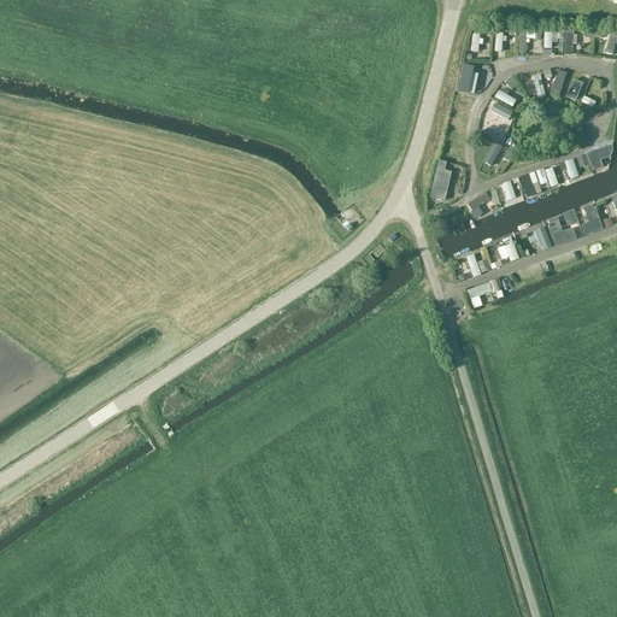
[(468,52),(476,53),(480,31),(471,30),(468,52)]
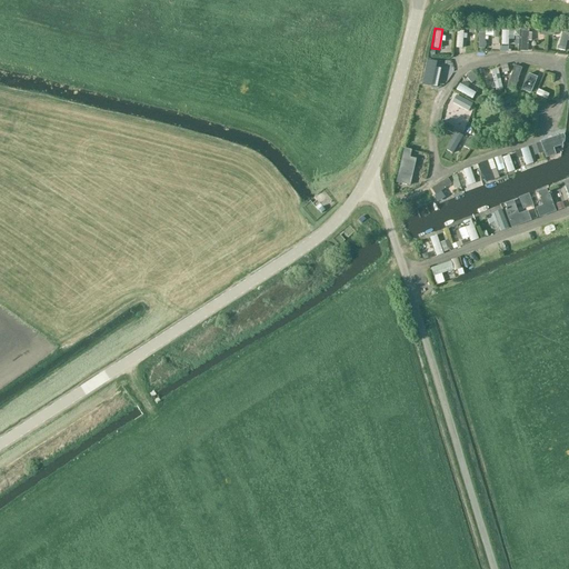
[(492,28),(477,28),(476,47),(485,47),(486,35),(491,36),(492,28)]
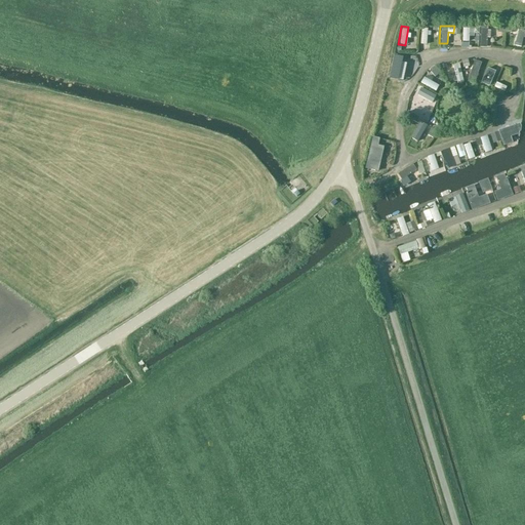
[(461,41),(470,42),(470,27),(461,27),(461,41)]
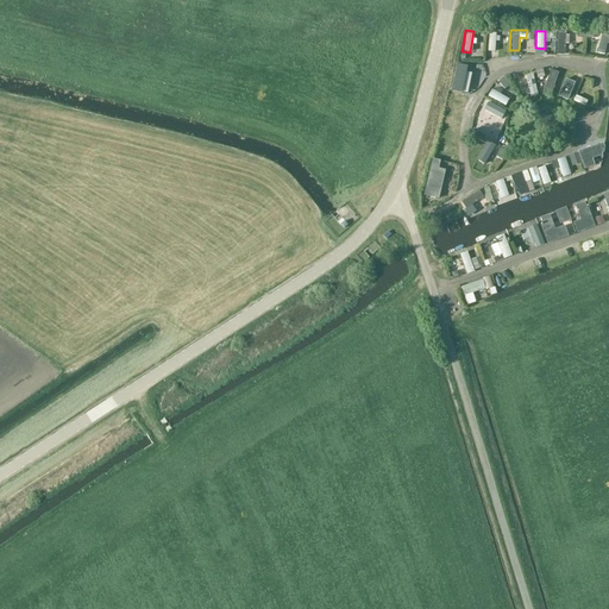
[(570,55),(566,33),(554,35),(558,56),(570,55)]
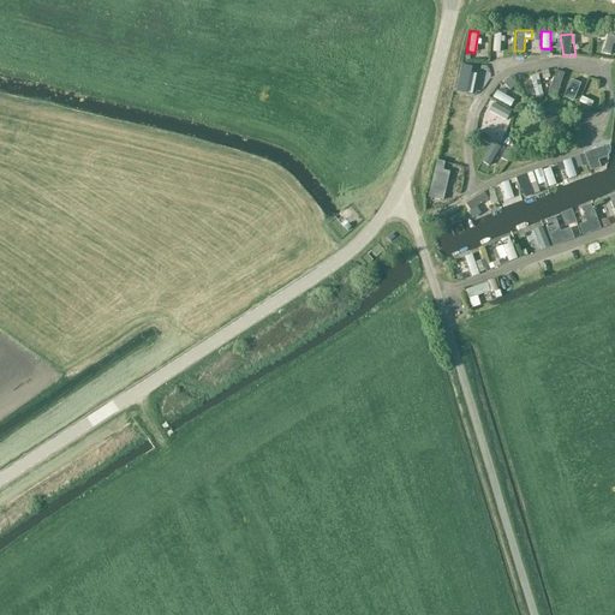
[(610,58),(614,43),(614,35),(608,34),(602,54),(610,58)]
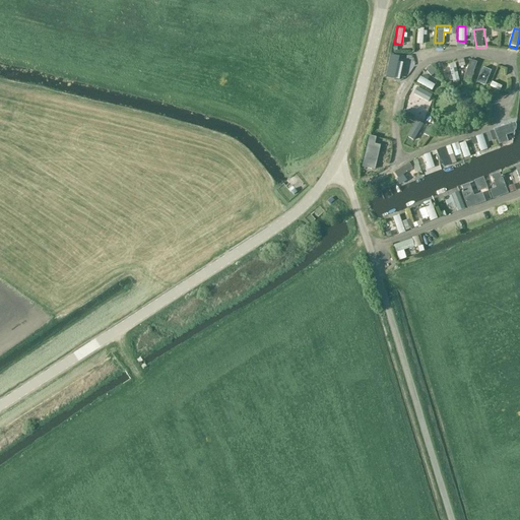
[(454,62),(448,63),(451,78),(457,77),(454,62)]
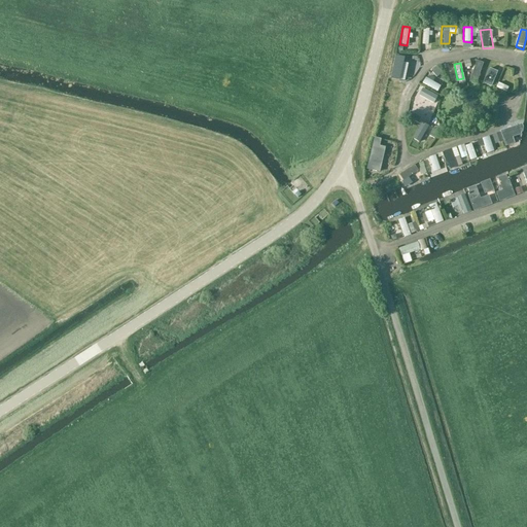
[(489,64),(486,78),(494,80),(498,66),(489,64)]
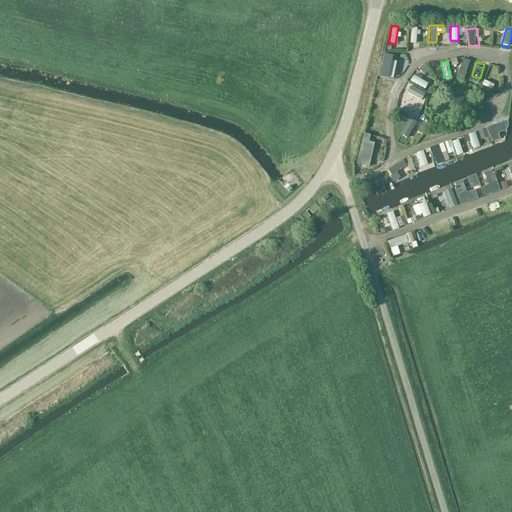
[(411,87),(407,94),(421,101),(425,95),(411,87)]
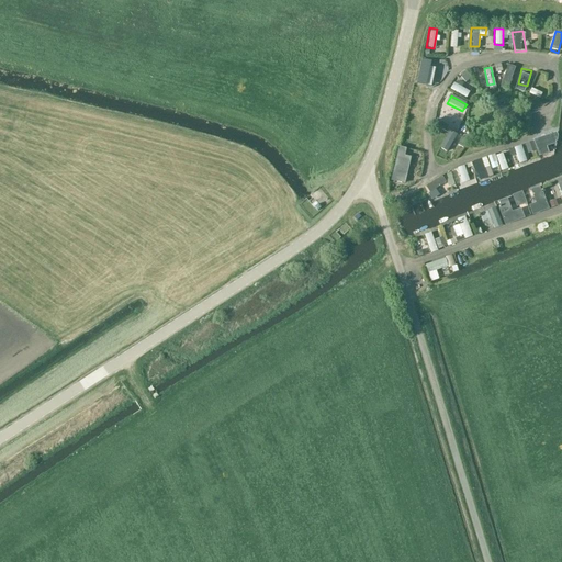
[(441,146),(449,150),(458,133),(450,128),(441,146)]
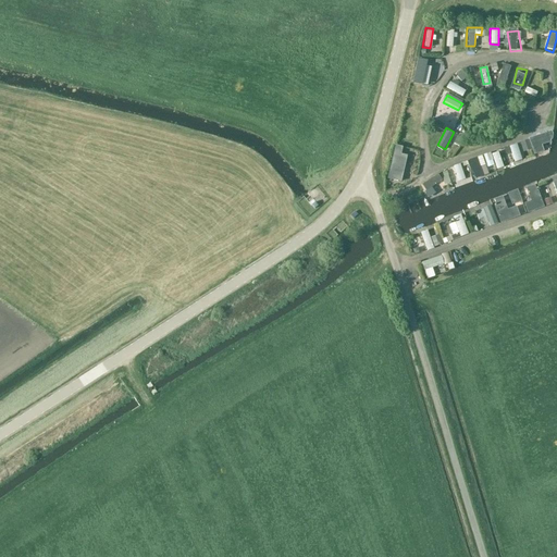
[(392,157),(409,161),(411,151),(404,149),(404,147),(395,144),(392,157)]
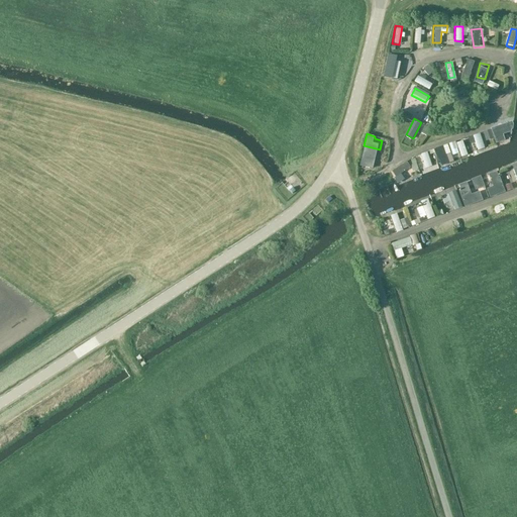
[(363,156),(365,166),(381,164),(380,152),(363,156)]
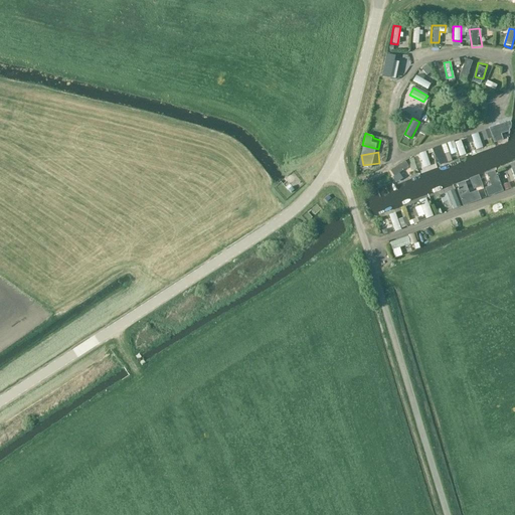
[(509,165),(495,170),(497,175),(506,171),(510,182),(514,180),(514,173),(514,171),(511,172),(509,165)]
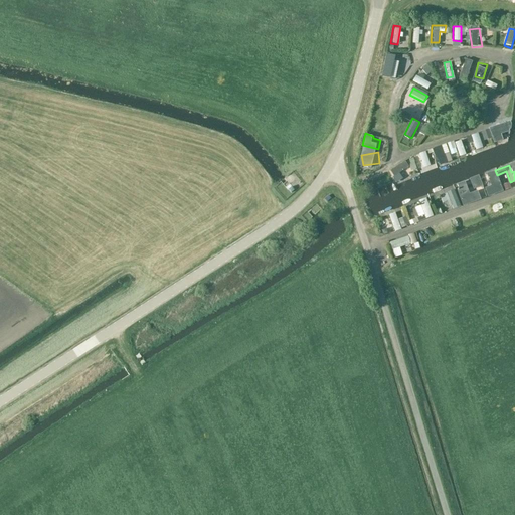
[(495,212),(502,209),(499,202),(492,204),(495,212)]
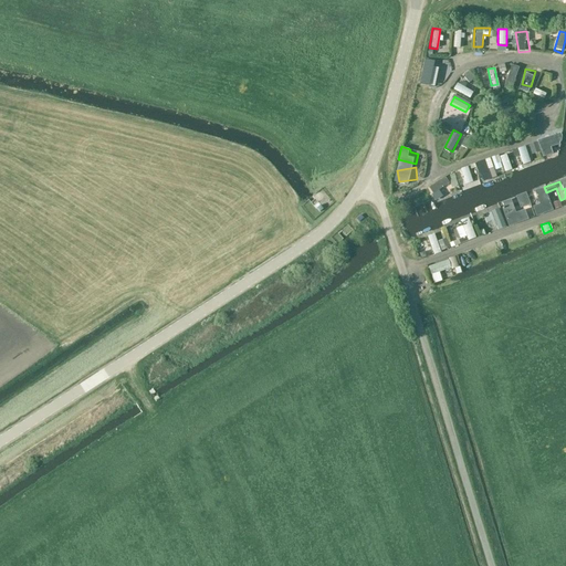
[(433,231),(427,233),(431,254),(439,253),(433,231)]
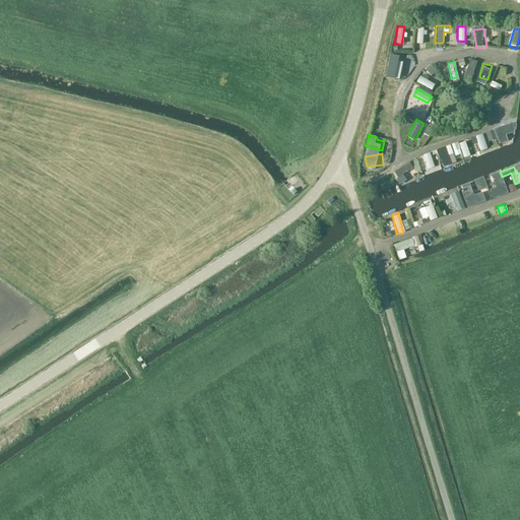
[(416,235),(393,242),(398,258),(404,256),(402,250),(415,247),(416,252),(423,250),(420,243),(418,243),(416,235)]
